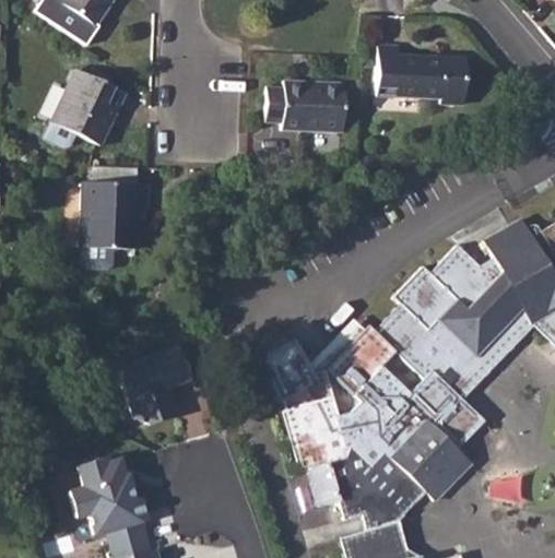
[(61,0),(61,1),(98,26),(114,0),(61,0)]
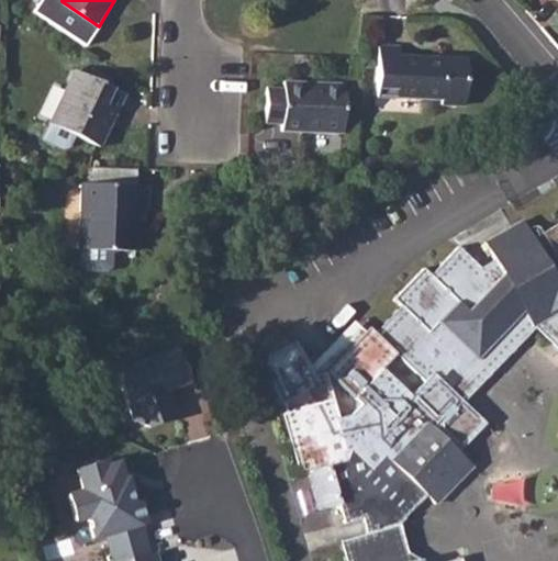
[(381,45),(380,96),(445,98),(445,102),(467,103),(469,56),(403,54),(403,46),(381,45)]
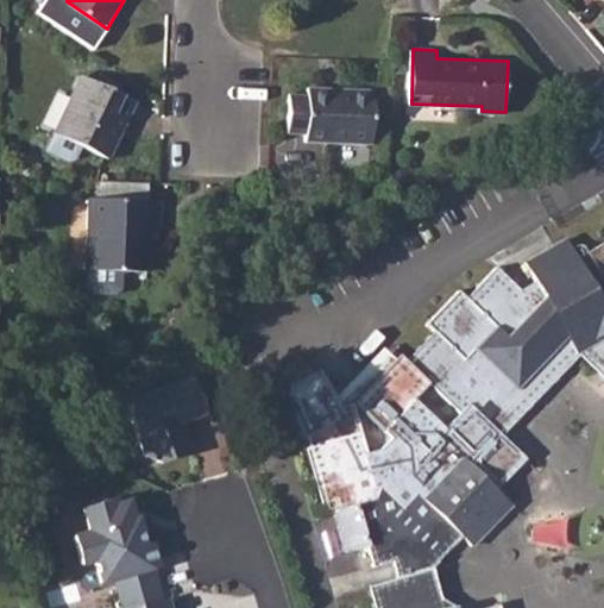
[(75,93),(57,133),(113,158),(121,137),(114,135),(123,117),(127,118),(137,98),(89,76),(81,95),(75,93)]
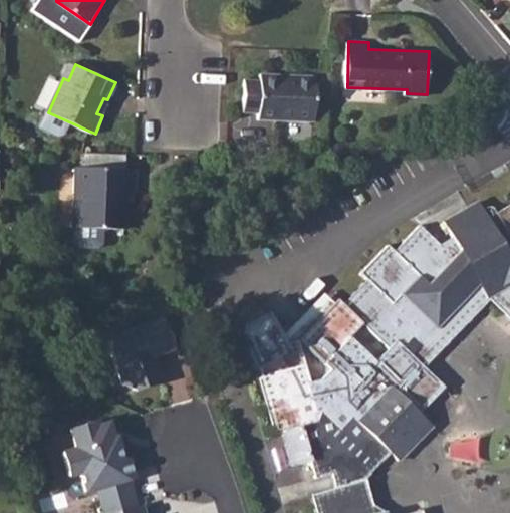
[(247,79),(245,110),(261,111),(261,118),(315,120),(317,76),(263,74),(262,79),(247,79)]
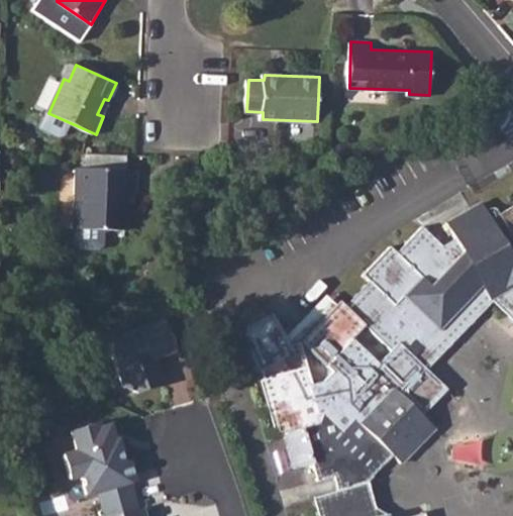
[(458,133),(448,139),(454,148),(465,142),(458,133)]
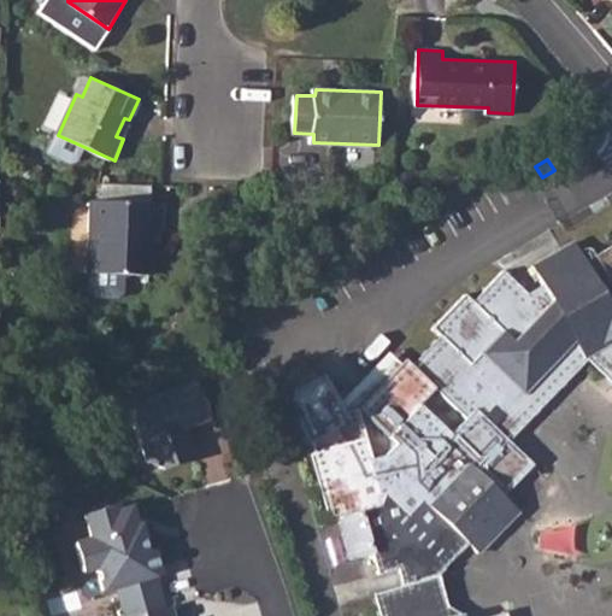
[(154,275),(157,244),(149,244),(151,228),(157,228),(166,228),(168,204),(93,200),(90,273),(154,275)]
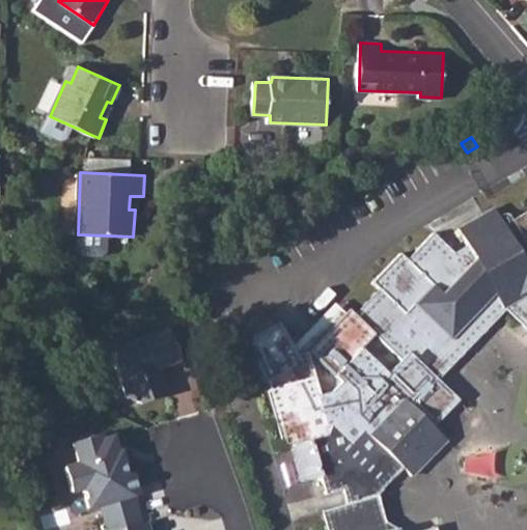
[(322,394),(316,375),(308,350),(300,354),(280,318),(244,340),(267,381),(269,380),(272,389),(268,389),(285,448),(295,446),(305,480),(323,475),(329,493),(344,489),(352,485),(393,442),(411,459),(405,467),(415,474),(449,439),(436,425),(462,398),(441,379),(427,365),(482,307),(504,306),(507,308),(526,326),(526,211),(505,223),(495,207),(459,227),(468,245),(455,251),(435,231),(409,258),(403,252),(373,282),(380,287),(356,313),(350,307),(309,350),(336,373),(343,381),(334,391),(322,394)]
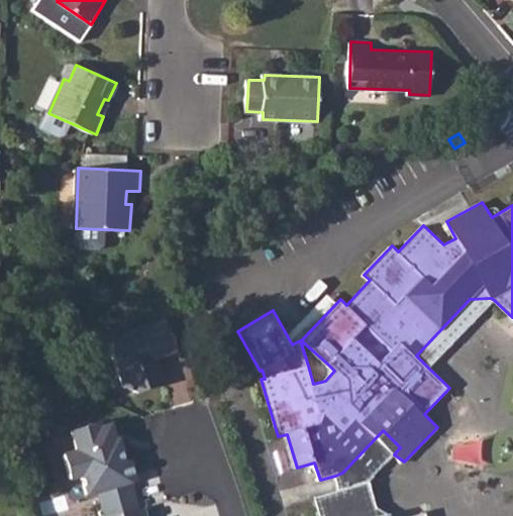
[(416,355),(429,369),(494,300),(491,298),(470,299),(416,355)]
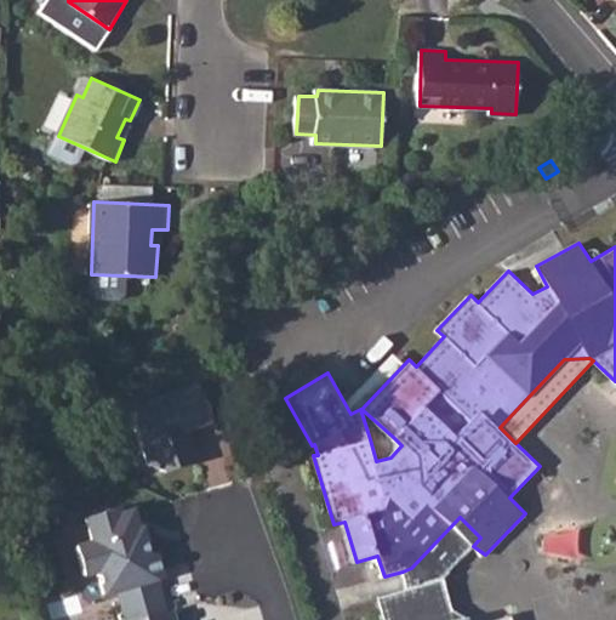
[(212,422),(198,382),(129,408),(149,464),(166,472),(200,459),(189,431),(212,422)]
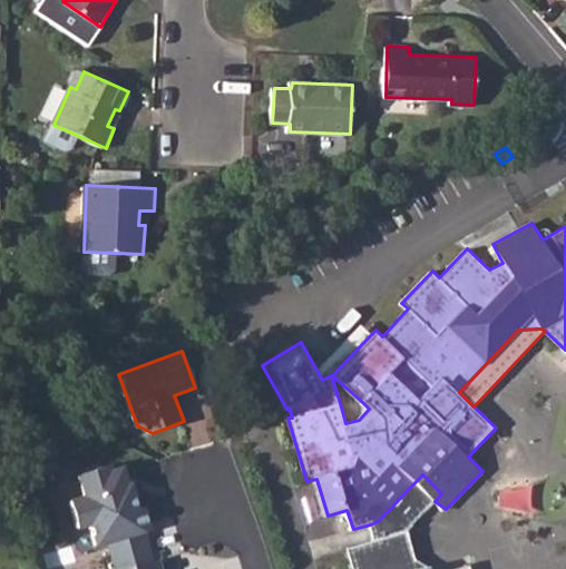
[(83,472),(89,494),(74,499),(80,525),(94,521),(99,542),(111,539),(120,568),(128,567),(156,558),(147,529),(153,527),(147,506),(142,507),(129,464),(114,469),(111,463),(83,472)]
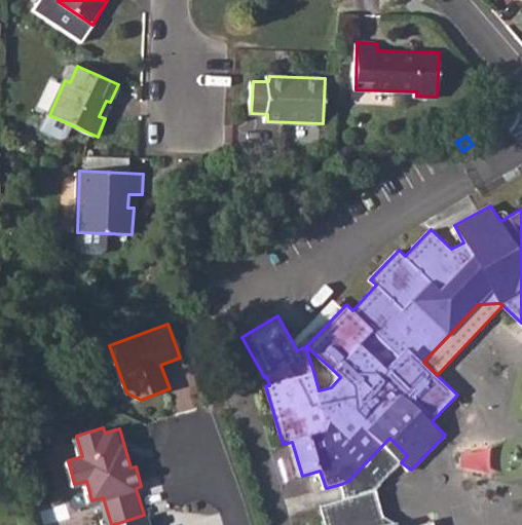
[(407,455),(389,438),(348,481),(341,484),(346,497),(357,494),(366,524),(396,524),(396,521),(385,517),(376,489),(401,462),(407,455)]
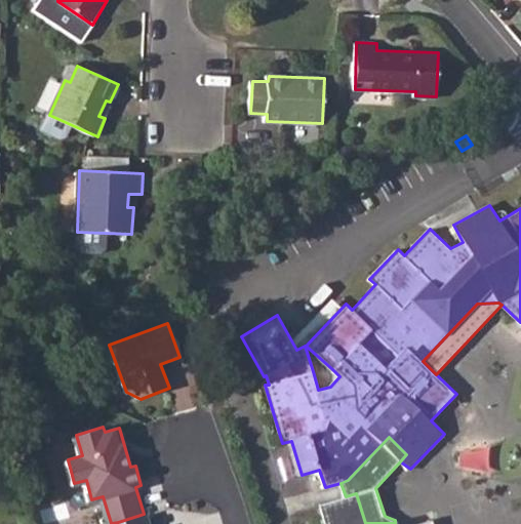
[(467,443),(462,464),(491,471),(495,450),(467,443)]
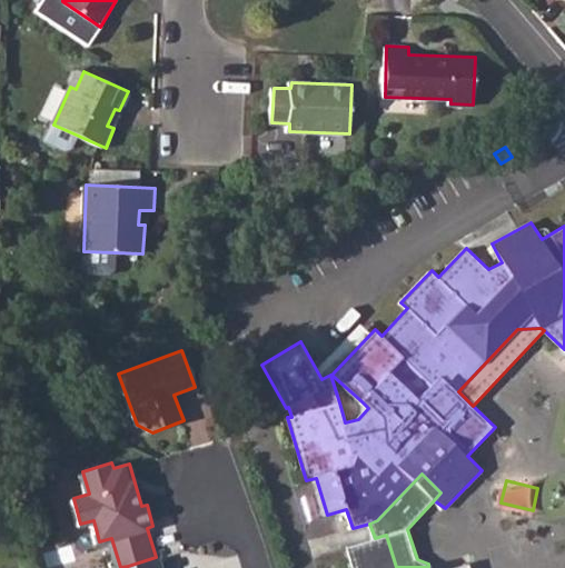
[(396,567),(386,535),(375,538),(346,547),(352,567),(472,567),(469,561),(448,567),(396,567)]
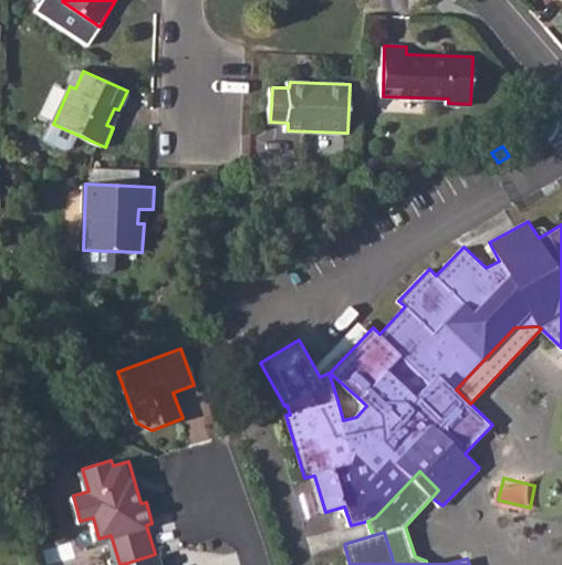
[(120,564),(117,564),(164,564),(162,552),(155,554),(127,563),(120,564)]
